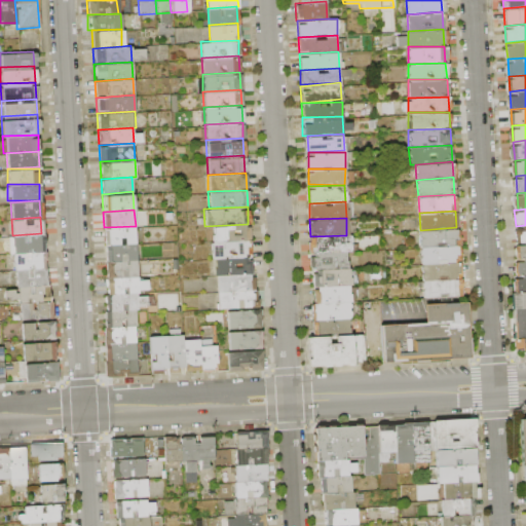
[(212,226),(248,224),(249,239),(213,241),(212,226)]
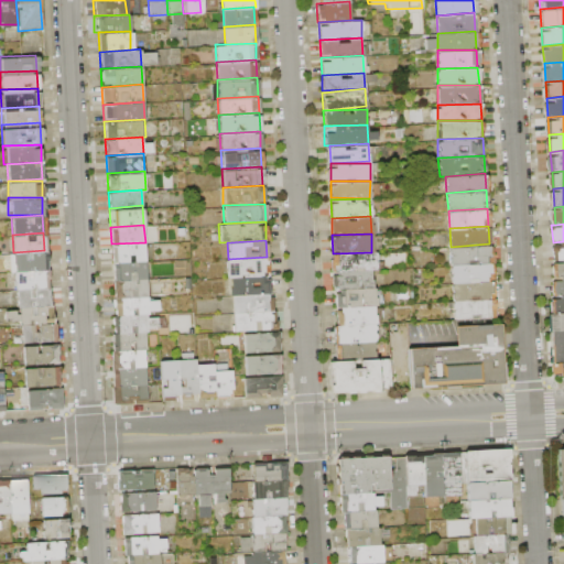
[(563,241),(563,257),(554,258),(553,242),(563,241)]
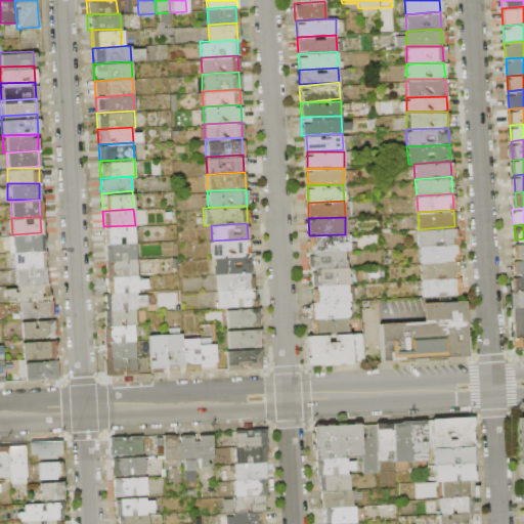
[(135,225),(136,243),(103,245),(102,226),(103,226),(135,225)]
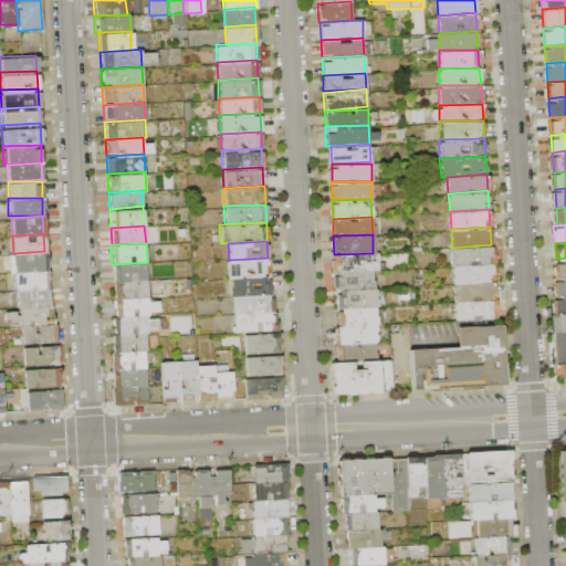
[(491,244),(492,261),(453,264),(452,248),(491,244)]
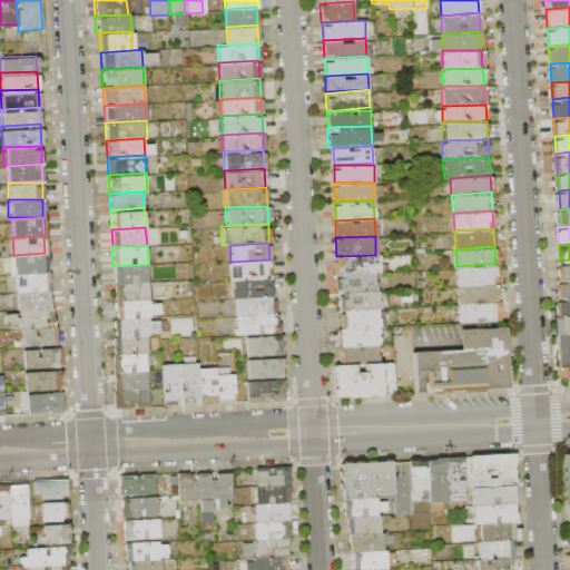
[(13,255),(45,253),(46,271),(15,273),(13,255)]
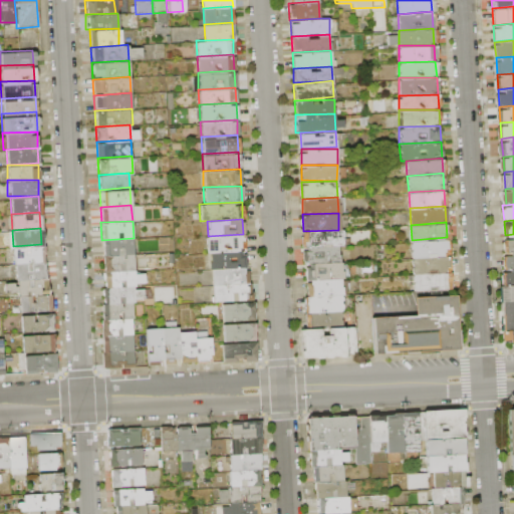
[(339,247),(304,248),(303,231),(338,230),(339,247)]
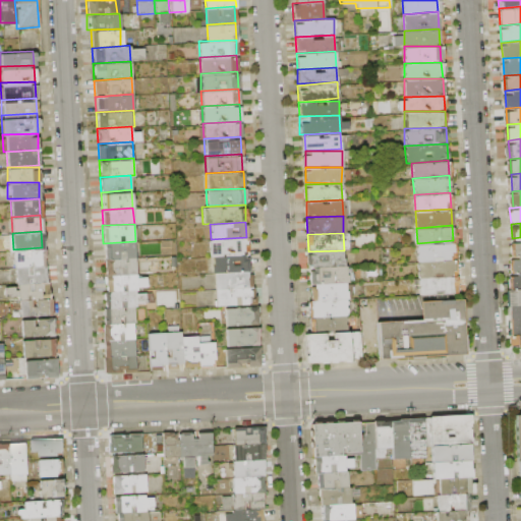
[(208,240),(246,237),(248,253),(210,256),(208,240)]
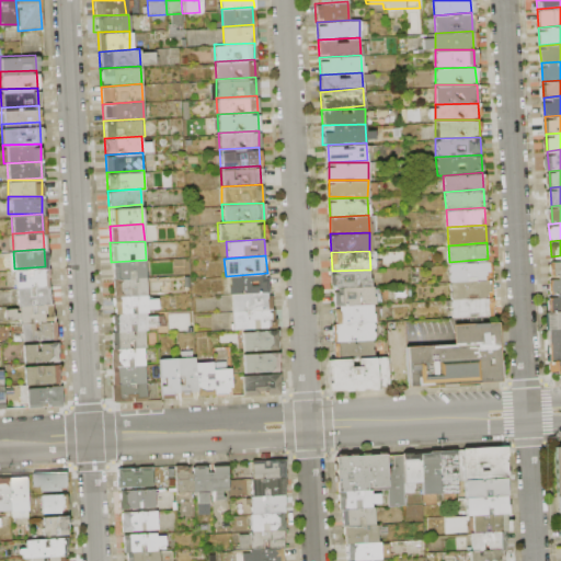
[(551,256),(560,255),(560,274),(552,275),(551,256)]
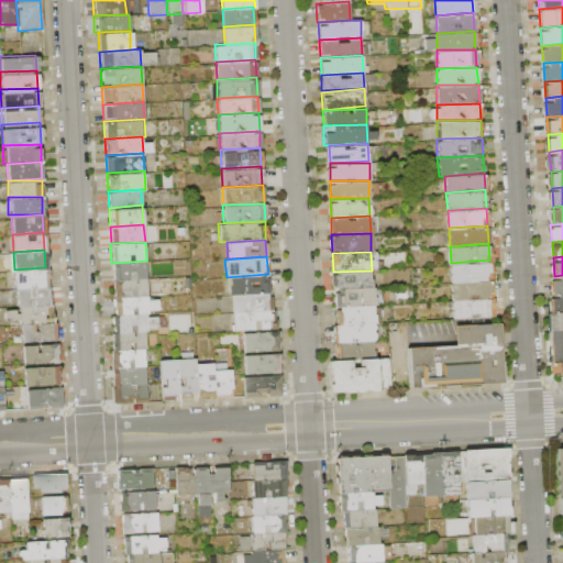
[(451,263),(489,260),(492,278),(452,280),(451,263)]
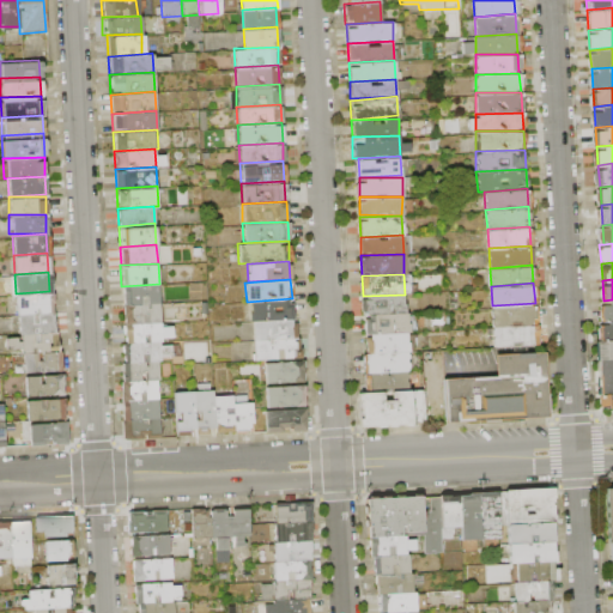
[(159,284),(159,304),(122,307),(121,286),(159,284)]
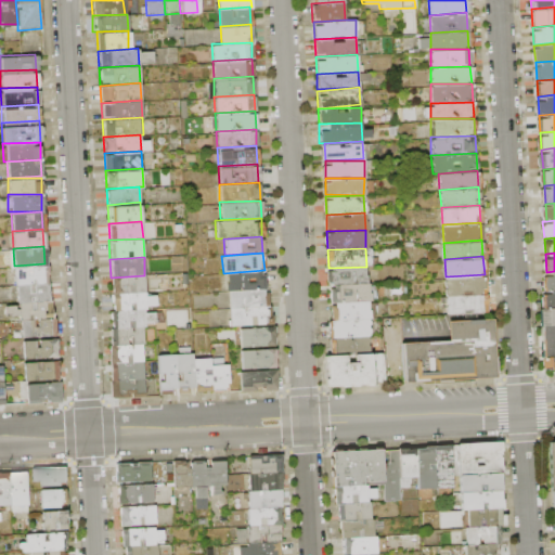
[(46,265),(47,282),(15,284),(14,284),(13,267),(46,265)]
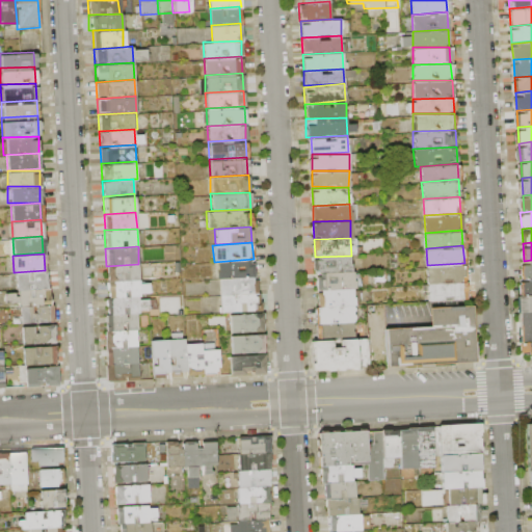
[(352,271),(315,272),(315,257),(351,256),(352,271)]
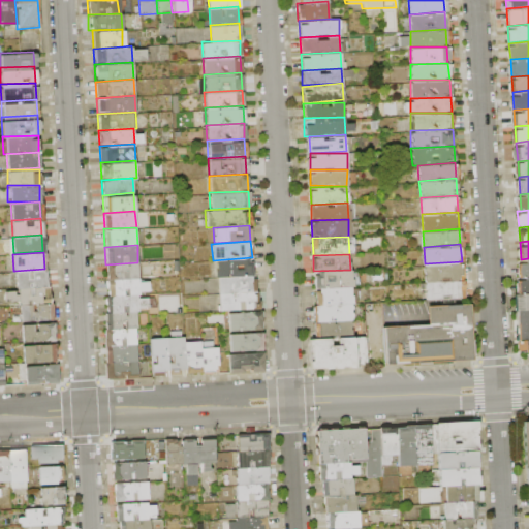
[(213,260),(250,258),(251,276),(214,278),(213,260)]
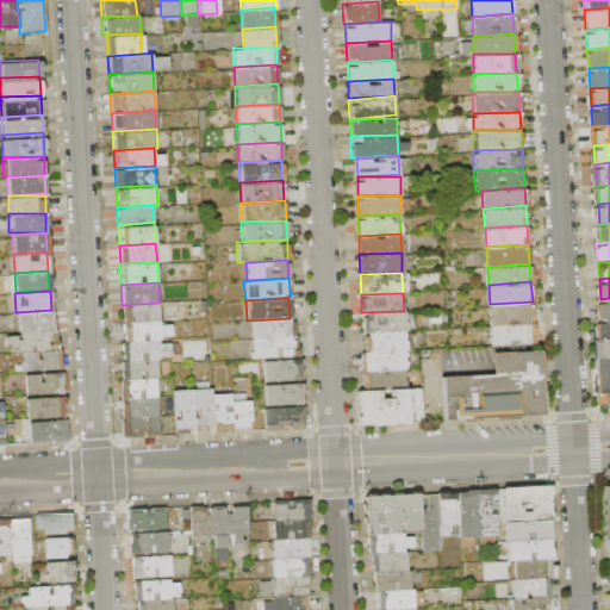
[(533,302),(534,322),(491,324),(490,304),(533,302)]
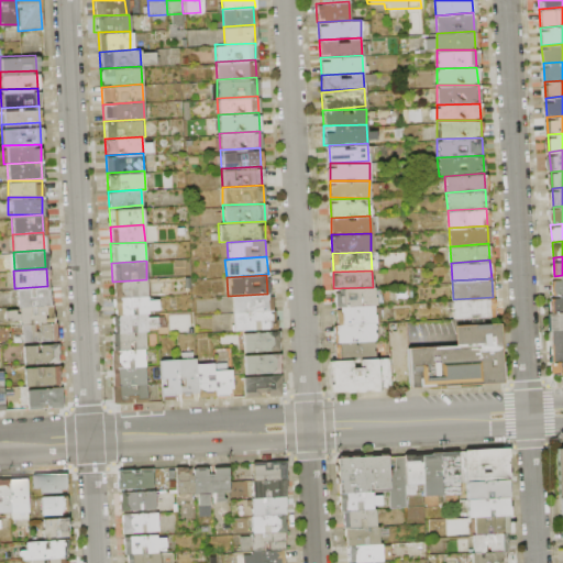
[(146,279),(147,296),(112,297),(112,282),(146,279)]
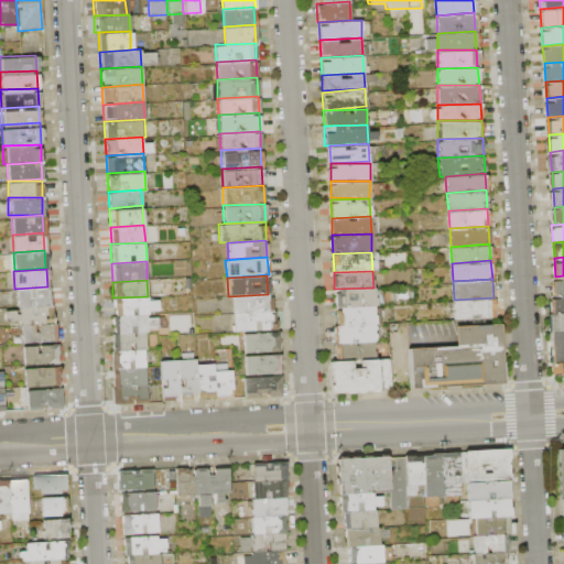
[(47,286),(49,305),(17,307),(15,289),(47,286)]
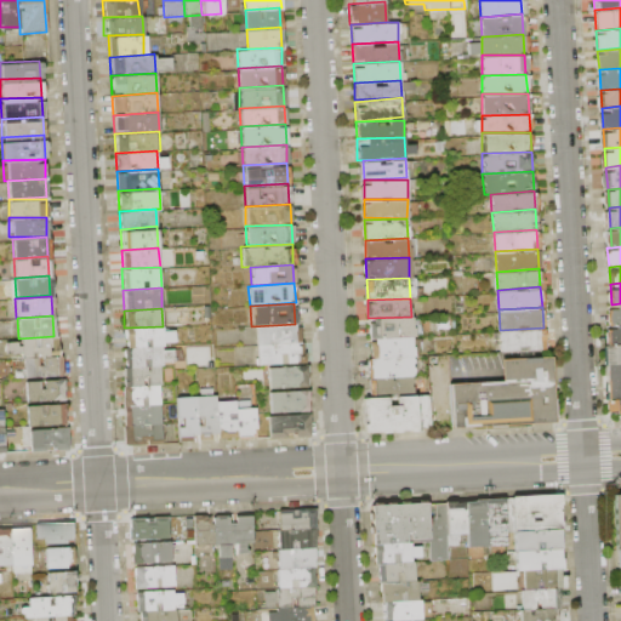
[(368,318),(411,317),(412,337),(369,340),(368,318)]
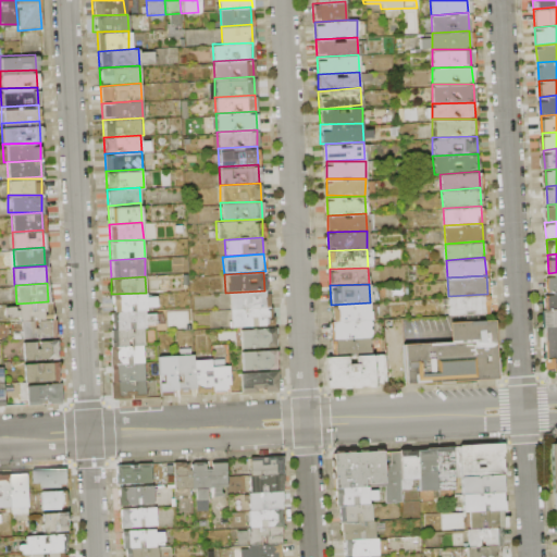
[(227,293),(264,291),(265,306),(229,309),(227,293)]
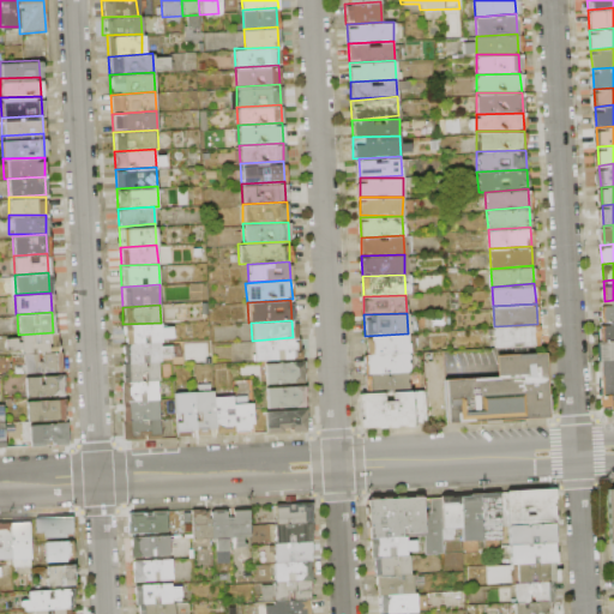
[(161,323),(162,341),(126,343),(125,325),(161,323)]
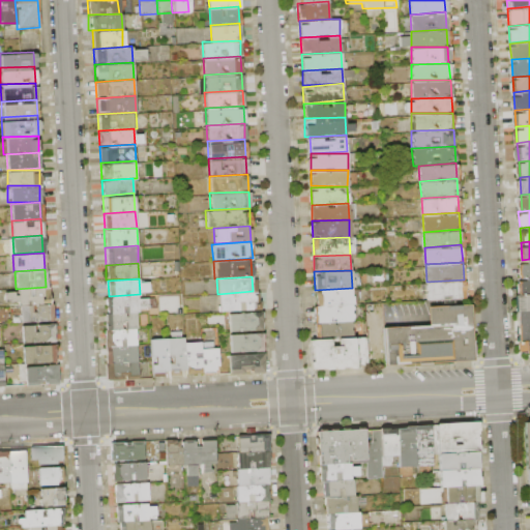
[(427,282),(464,280),(465,298),(429,301),(427,282)]
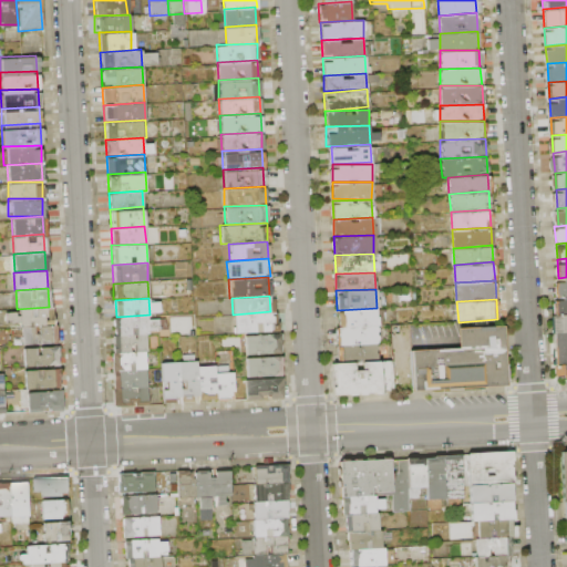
[(52,307),(53,326),(19,328),(18,309),(52,307)]
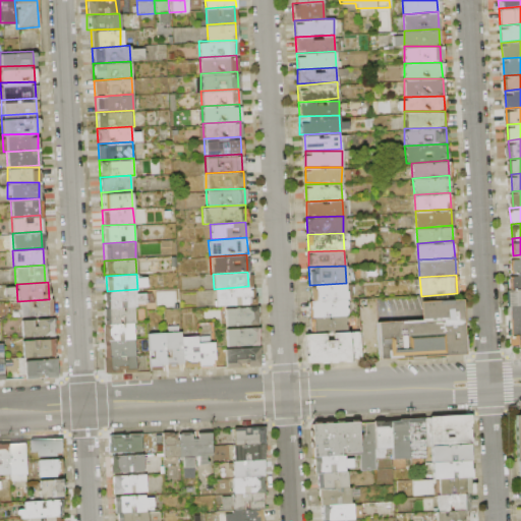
[(346,298),(345,298),(310,300),(309,285),(346,283),(346,298)]
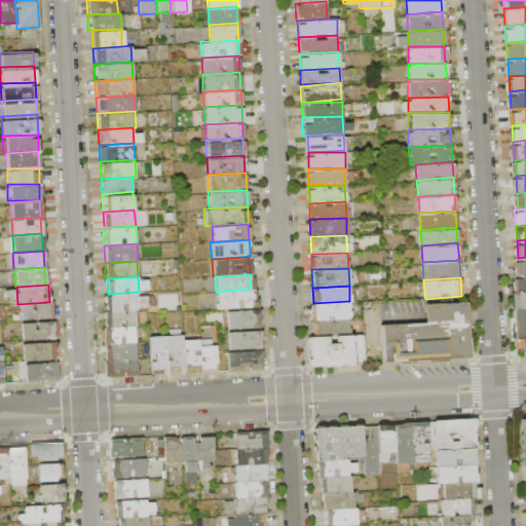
[(216,292),(255,290),(256,309),(226,310),(217,310),(216,292)]
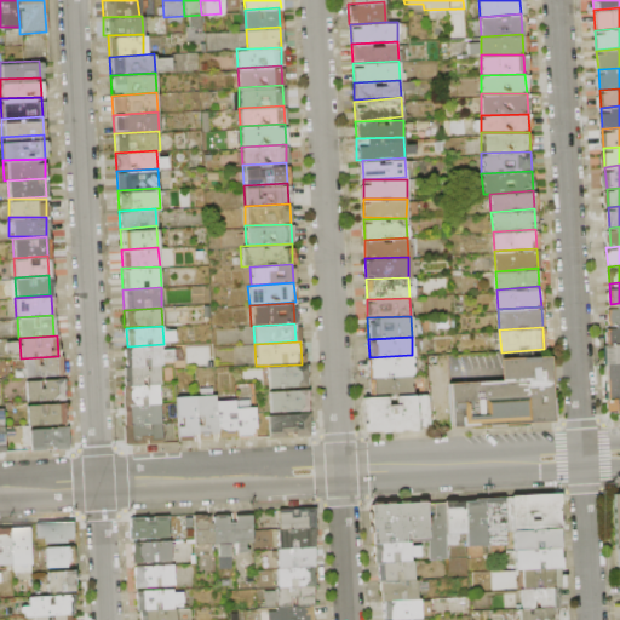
[(603,344),(619,343),(619,363),(604,365),(603,344)]
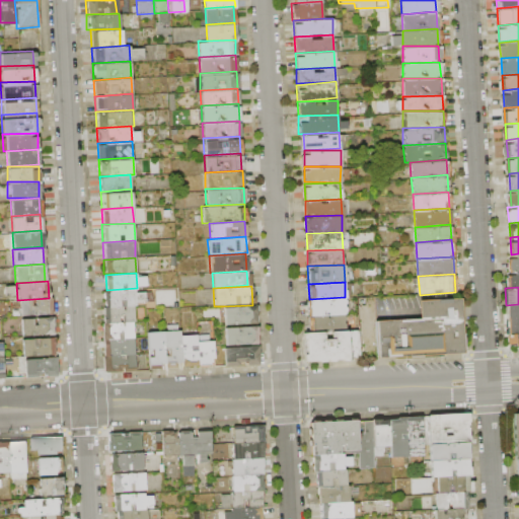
[(106,290),(136,289),(136,305),(106,307),(106,290)]
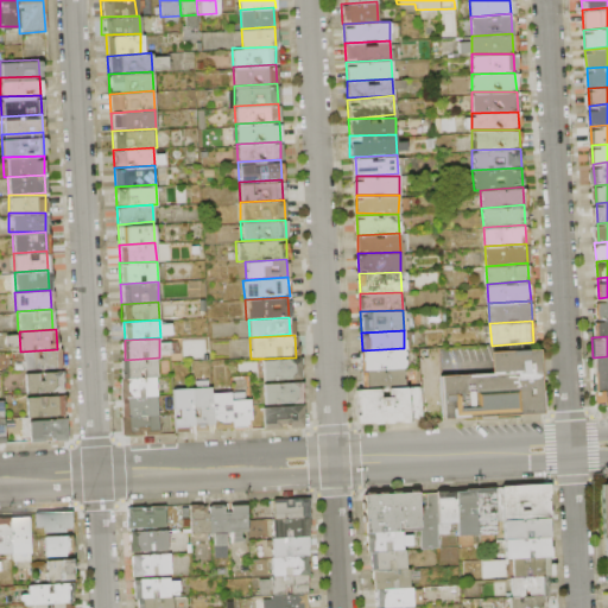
[(182,340),(182,355),(188,355),(189,346),(192,346),(192,354),(202,354),(203,340),(182,340)]
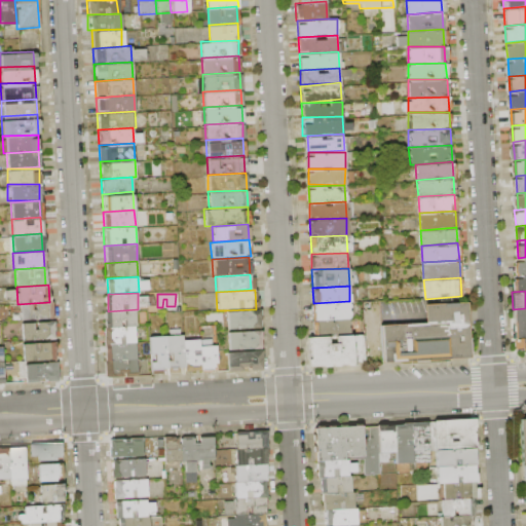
[(349,318),(315,321),(313,321),(312,303),(313,303),(348,301),(349,318)]
